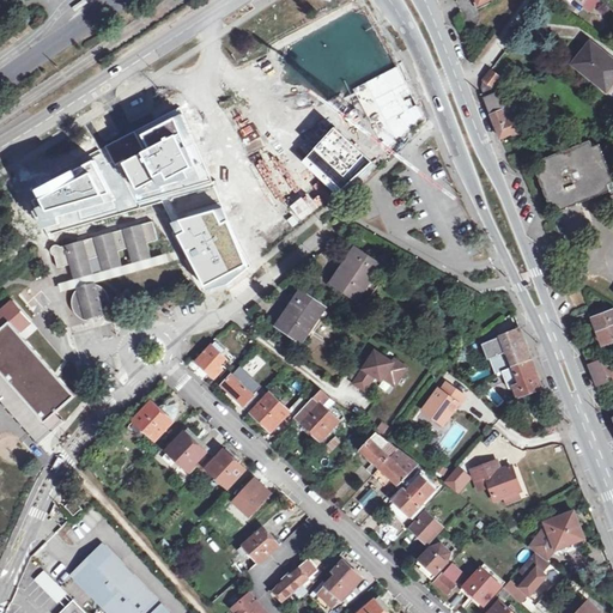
[(566,10),(575,16),(580,11),(571,4),(566,10)]
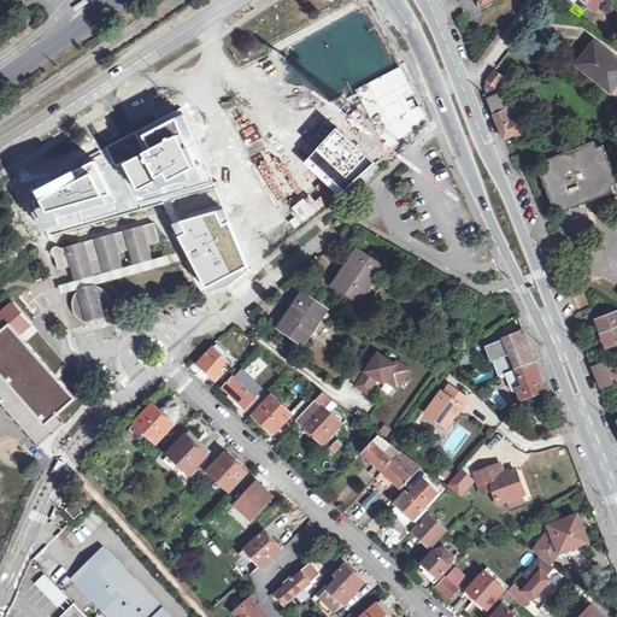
[(378,42),(270,134),(288,157),(398,64),(378,42)]
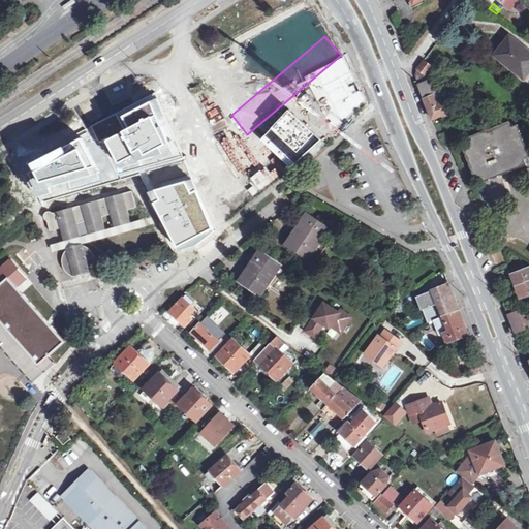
[(528,52),(509,37),(495,56),(523,79),(528,70),(528,52)]
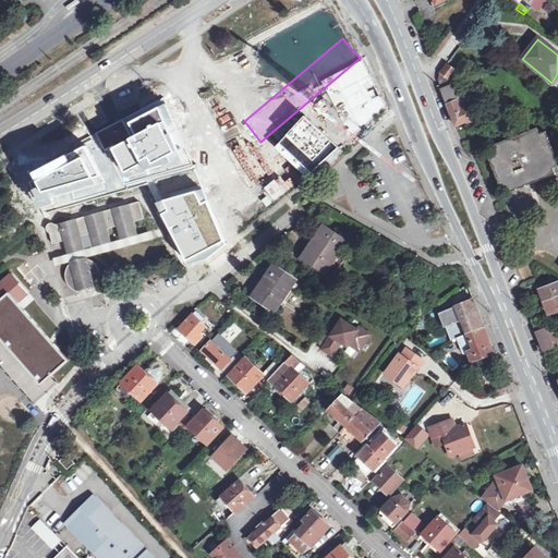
[(439,75),(455,86),(461,75),(447,65),(439,75)]
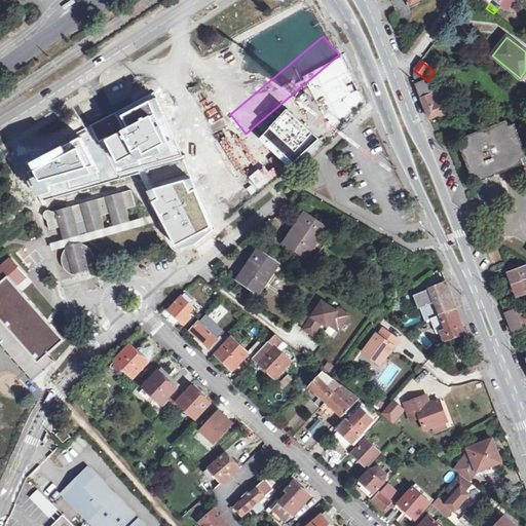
[(413,77),(430,119),(452,110),(448,100),(452,99),(428,81),(414,71),(413,77)]
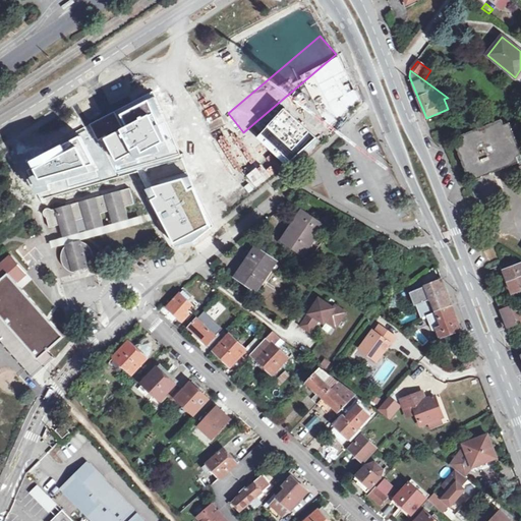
[(122,127),(99,139),(114,173),(176,152),(154,93),(115,111),(122,127)]
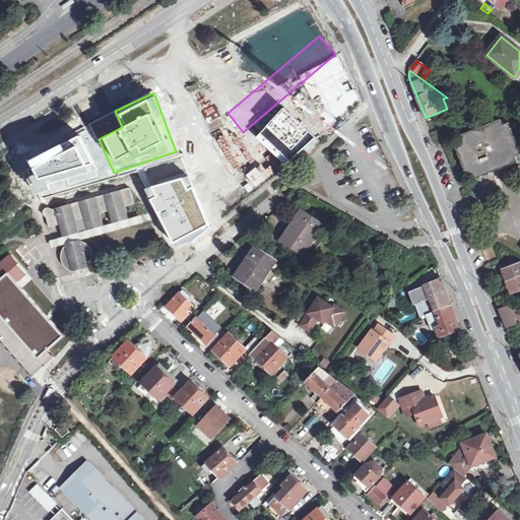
[(315,136),(284,109),(258,137),(288,166),(315,136)]
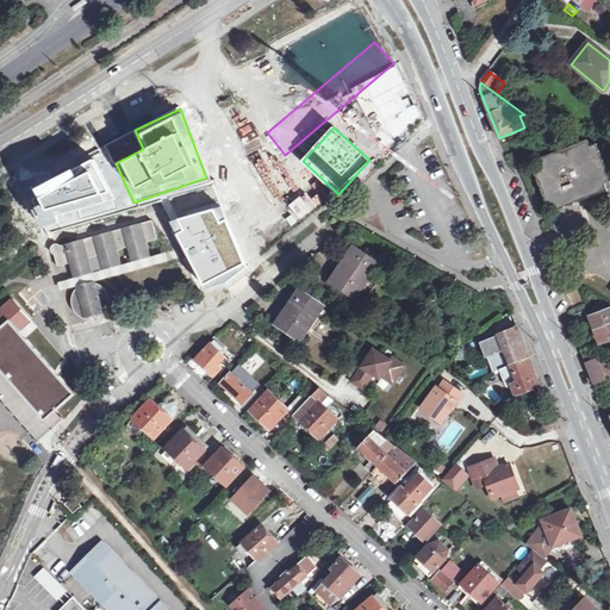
[(578,204),(609,191),(608,185),(609,182),(609,175),(598,145),(592,148),(590,141),(537,161),(540,168),(535,170),(549,207),(555,205),(556,211),(578,204)]
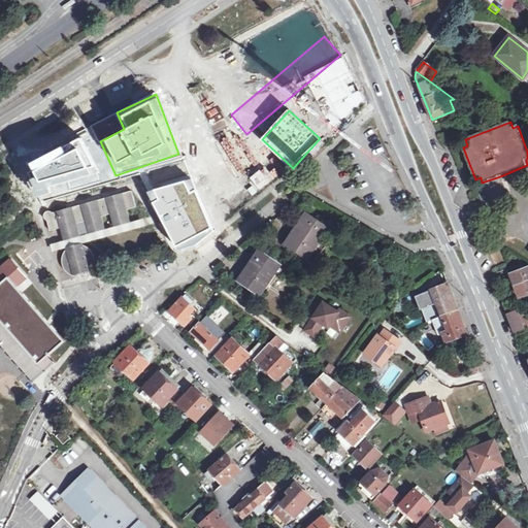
[(84,136),(31,162),(34,170),(31,172),(33,177),(31,183),(43,204),(101,184),(101,172),(99,166),(90,149),(84,136)]
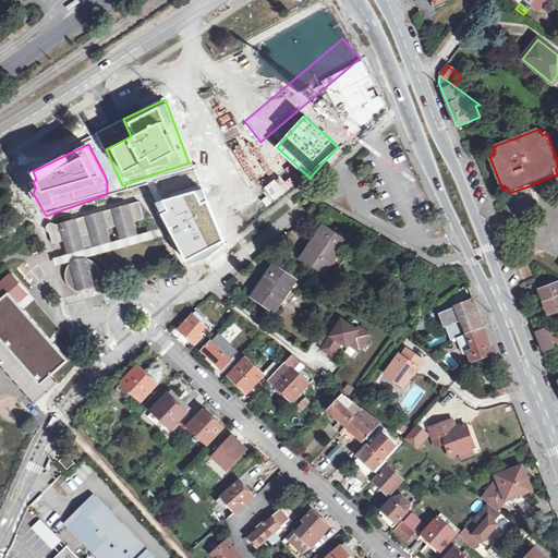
[(203,190),(157,203),(189,261),(226,240),(203,190)]
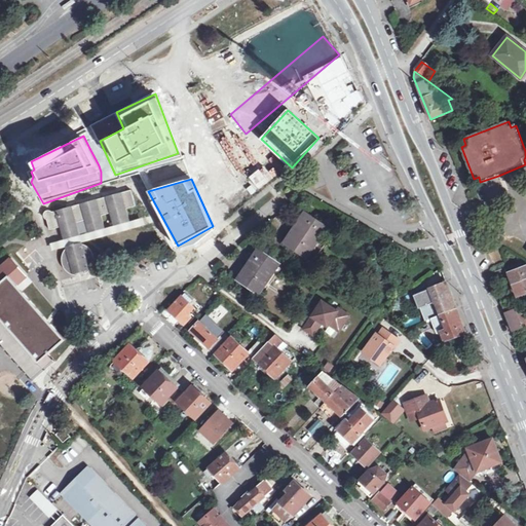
[(47,220),(50,230),(61,227),(65,240),(82,235),(78,223),(87,220),(91,232),(107,228),(104,216),(112,213),(116,225),(132,221),(128,209),(138,205),(134,190),(53,213),(52,212),(51,211),(50,210),(49,210),(48,210),(47,210),(47,211),(46,211),(45,212),(45,213),(44,213),(44,215),(44,216),(44,217),(45,218),(45,219),(46,220),(47,220)]
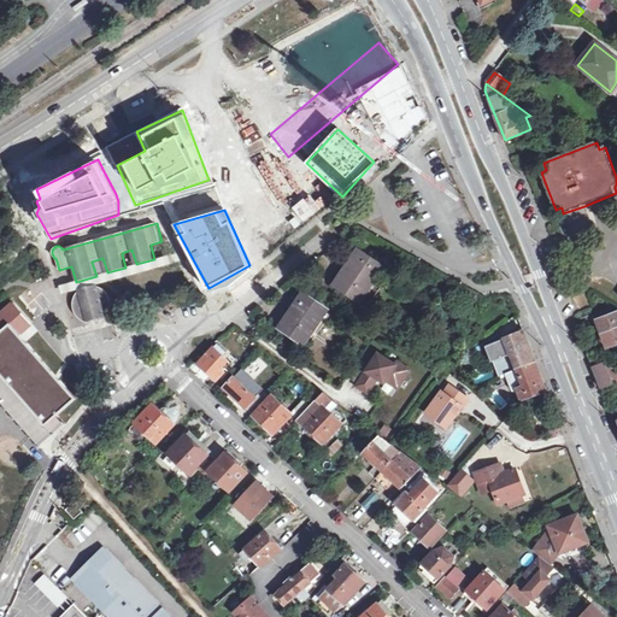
[(385,266),(358,248),(334,286),(360,303),(366,293),(377,276),(385,266)]
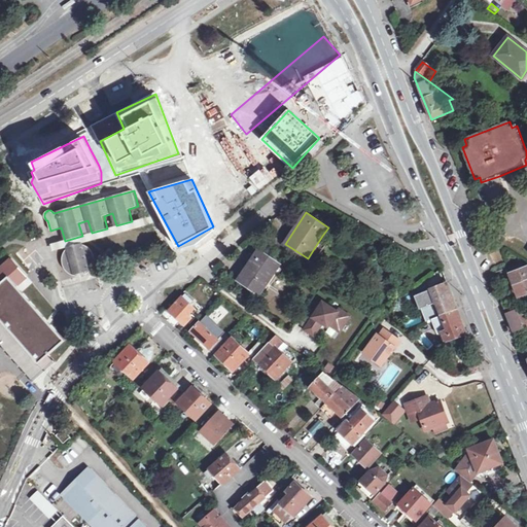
[(82,236),(65,241),(55,244),(57,251),(67,247),(82,243),(145,225),(143,218),(132,221),(116,225),(107,229),(92,233),(82,236)]
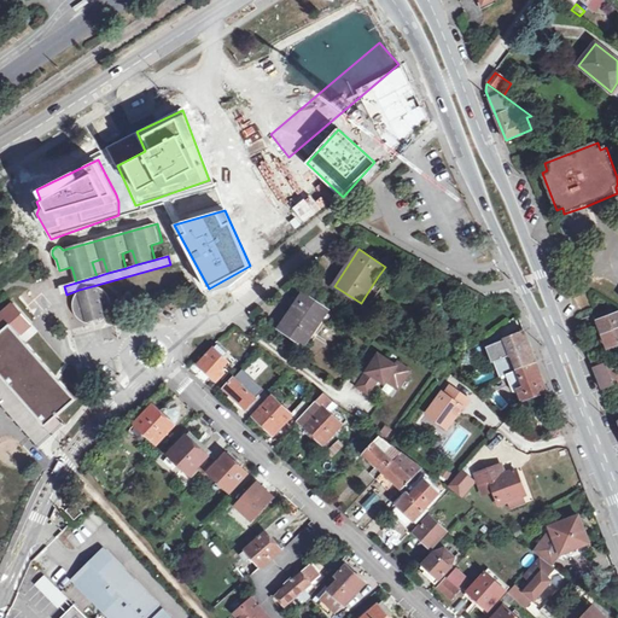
[(378,277),(367,293),(372,297),(384,280),(378,277)]
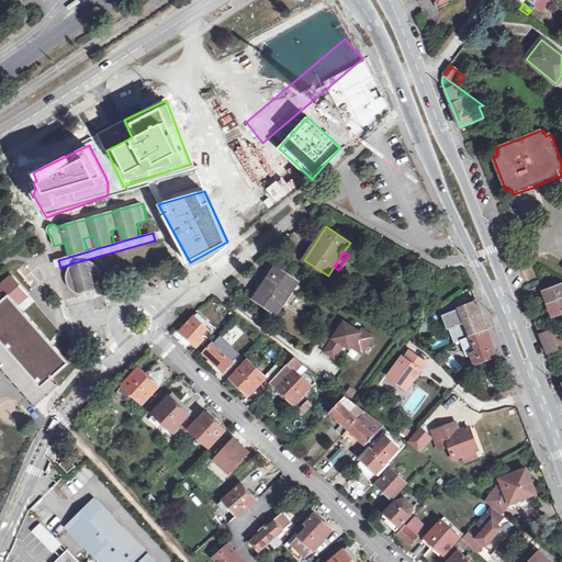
[(89,262),(88,259),(71,263),(71,266),(69,268),(67,270),(66,272),(66,274),(65,279),(66,281),(66,283),(67,287),(68,289),(71,292),(72,292),(74,294),(77,295),(81,296),(85,296),(85,293),(92,291),(93,293),(94,292),(97,290),(98,288),(99,285),(100,283),(100,281),(100,278),(100,276),(99,271),(98,269),(93,265),(89,262)]
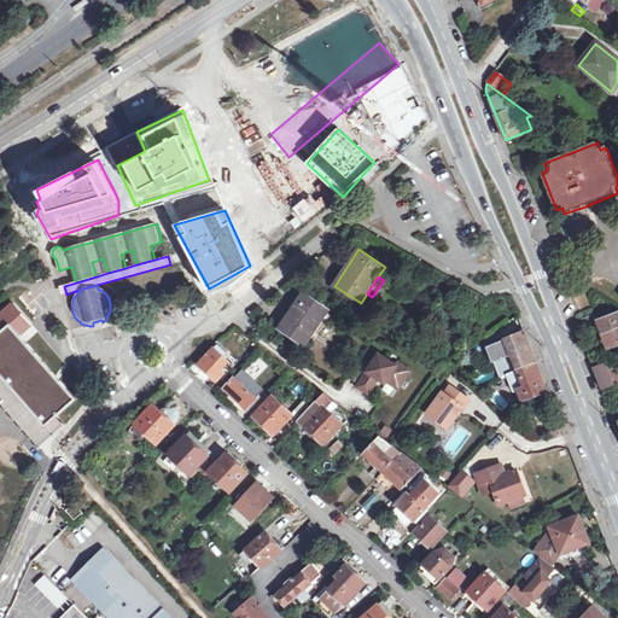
[(305,345),(328,310),(303,293),(298,301),(295,298),(284,314),(287,316),(280,328),(305,345)]
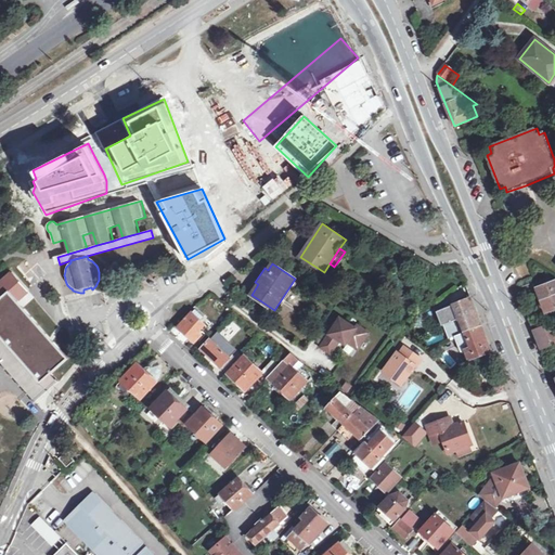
[(11,274),(0,283),(0,337),(40,384),(50,375),(66,361),(16,302),(27,293),(11,274)]
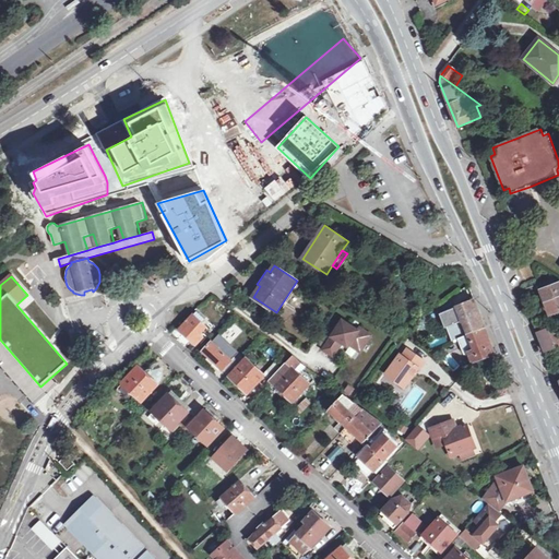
[(558,283),(554,285),(551,278),(545,282),(547,288),(540,290),(549,313),(558,310),(558,283)]
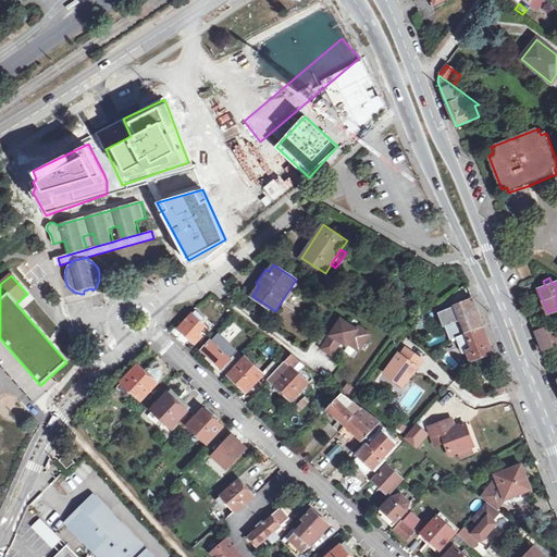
[(540,283),(534,285),(536,291),(539,289),(545,287),(543,281),(540,282),(540,283)]
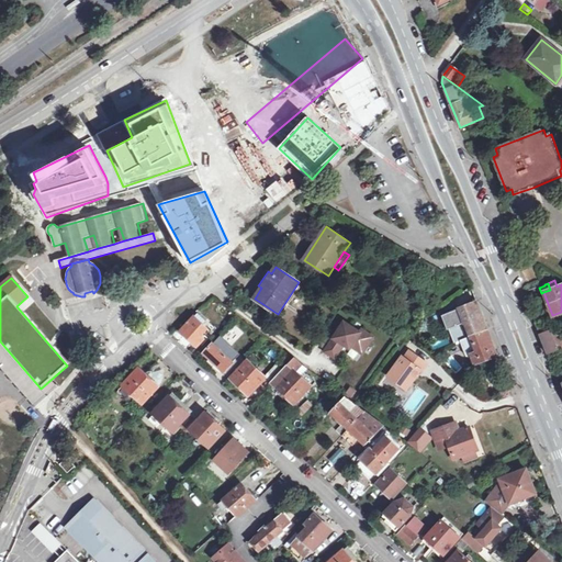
[(487,329),(476,302),(446,314),(457,341),(471,336),(478,352),(471,355),(475,366),(497,356),(487,329)]
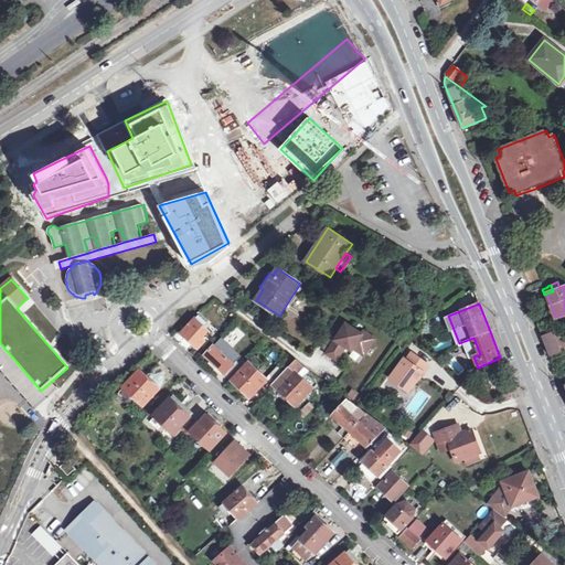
[(198,315),(181,333),(198,349),(204,341),(203,341),(201,338),(208,331),(202,327),(205,322),(198,315)]
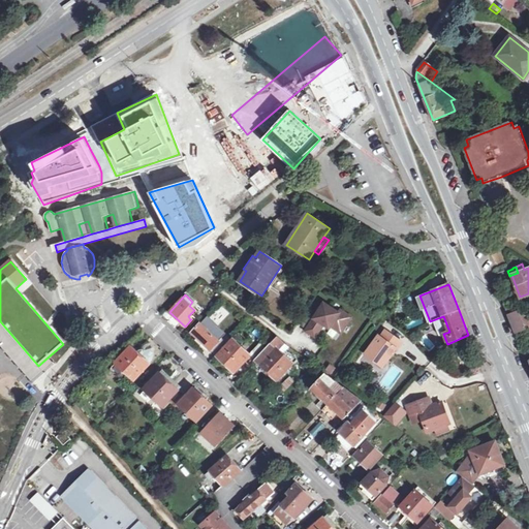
[(306,331),(314,337),(323,324),(329,329),(331,327),(340,335),(351,318),(341,311),(339,314),(325,304),(306,331)]
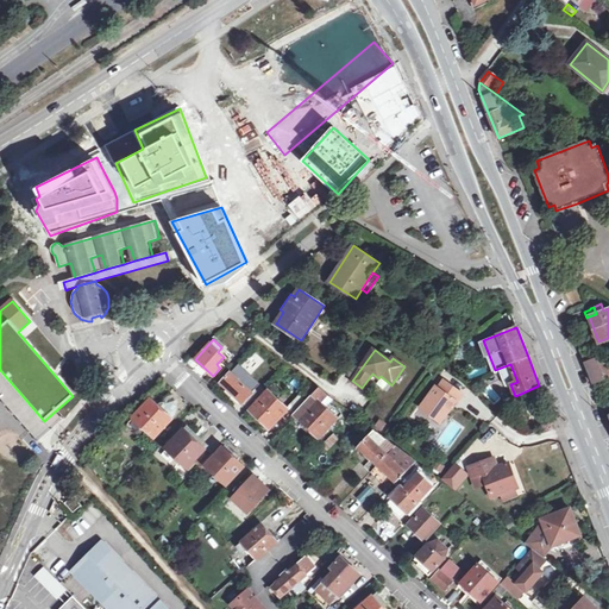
[(608,364),(594,356),(581,352),(592,384),(604,380),(608,382),(608,383),(608,364)]
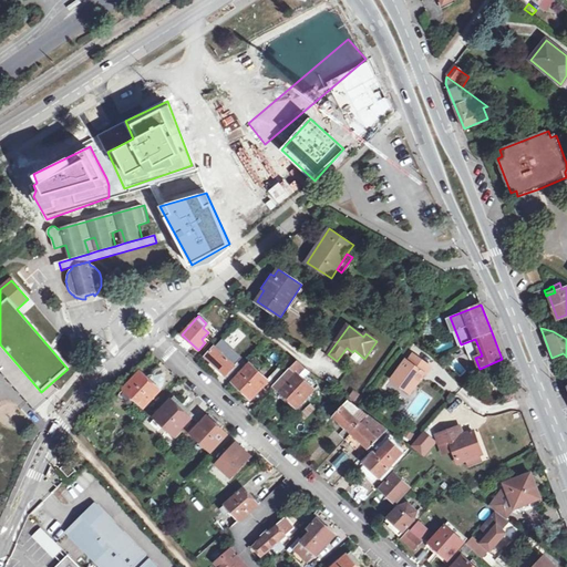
[(202,339),(204,342),(210,334),(208,332),(202,339)]
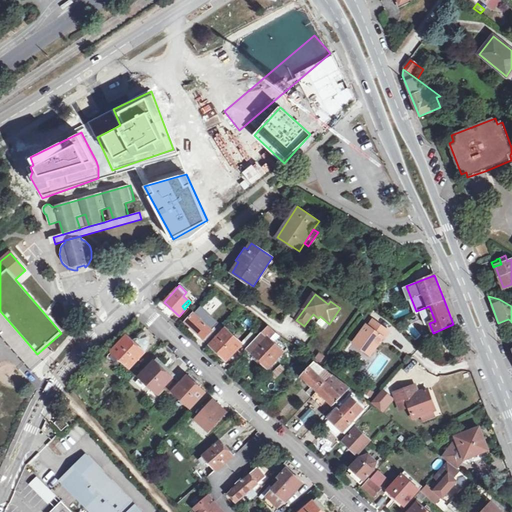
[(199,306),(185,322),(208,344),(219,333),(213,329),(211,331),(211,330),(202,322),(209,315),(199,306)]
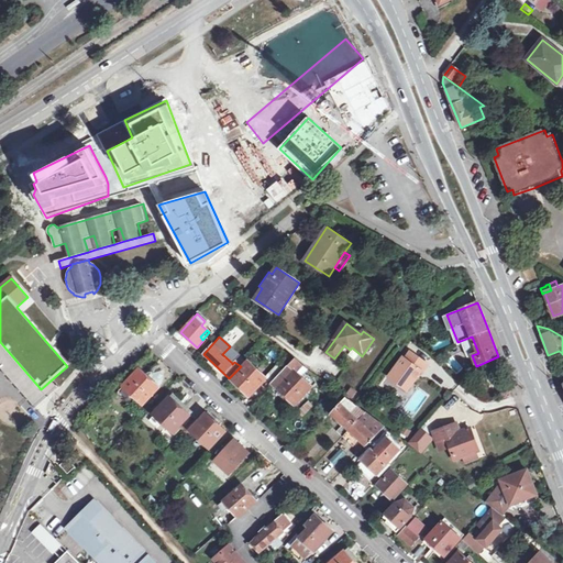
[(0,342),(0,367),(35,408),(57,388),(51,381),(41,389),(0,342)]
